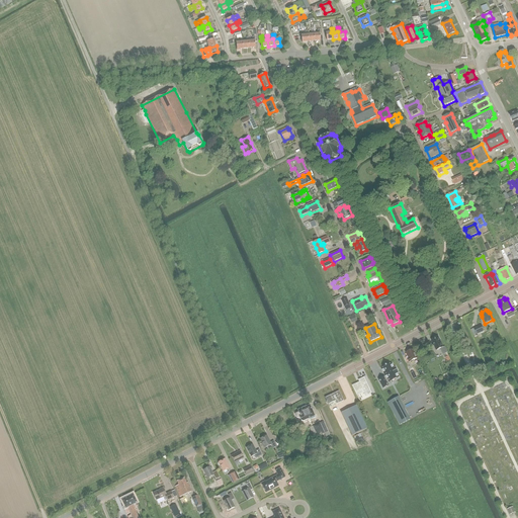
[(477,335),(484,331),(482,325),(473,329),(477,335)]
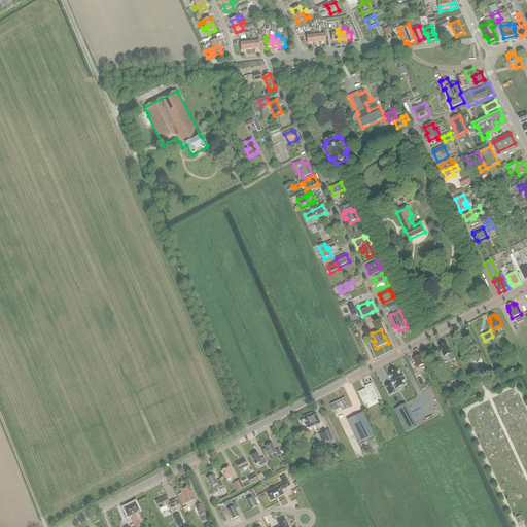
[(446,342),(440,345),(441,348),(440,349),(442,353),(443,352),(445,356),(448,355),(449,355),(451,353),(446,342)]
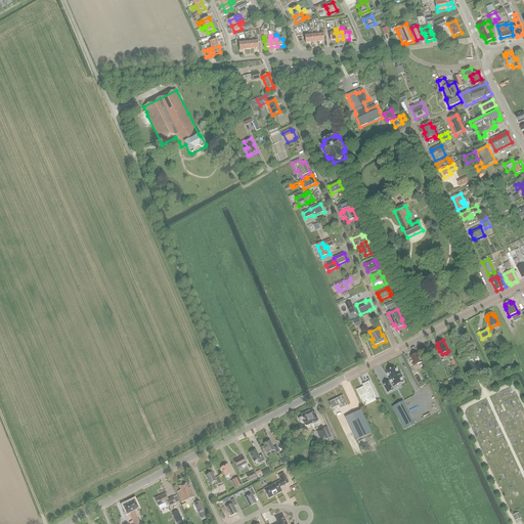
[(416,354),(411,356),(412,360),(415,362),(412,363),(415,366),(417,365),(417,366),(420,365),(419,364),(423,362),(419,353),(418,353),(416,353),(416,354)]
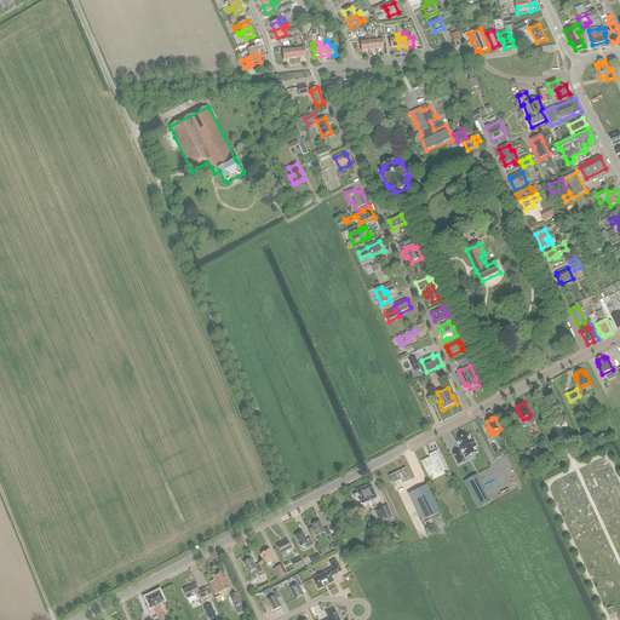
[(460,451),(453,454),(459,465),(465,461),(464,459),(465,458),(474,453),(471,449),(475,447),(476,446),(472,440),(471,441),(469,436),(468,437),(466,436),(459,441),(458,442),(460,447),(461,446),(463,449),(461,451),(460,451)]
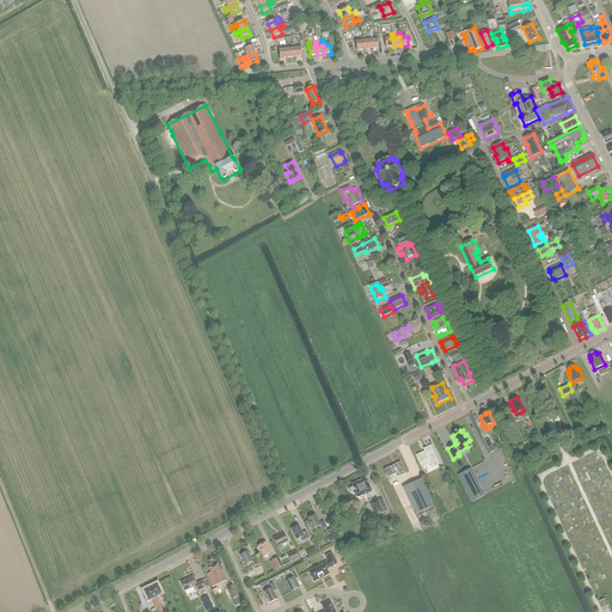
[(440,465),(430,447),(424,450),(426,452),(417,456),(421,464),(428,460),(433,467),(440,465)]
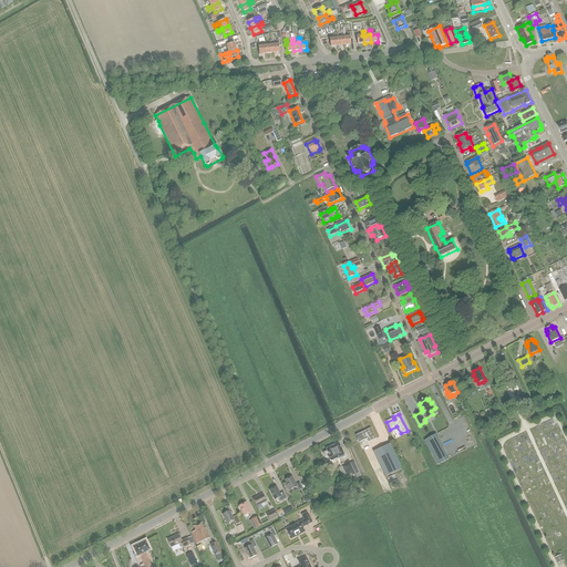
[(372,429),(357,435),(360,443),(367,440),(368,442),(371,441),(377,439),(372,429)]
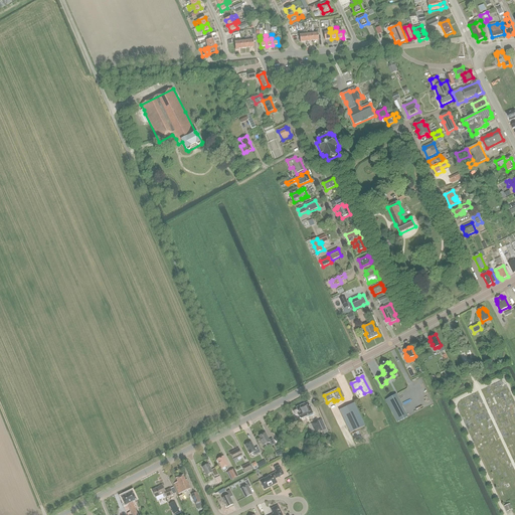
[(396,394),(385,400),(397,422),(408,417),(396,394)]
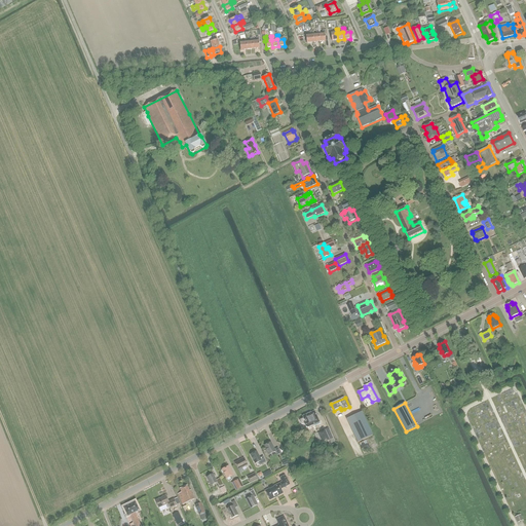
[(320,422),(314,411),(303,417),(304,419),(300,420),(302,424),(303,424),(304,424),(306,427),(307,427),(307,428),(314,425),(314,426),(320,424),(320,423),(320,422)]
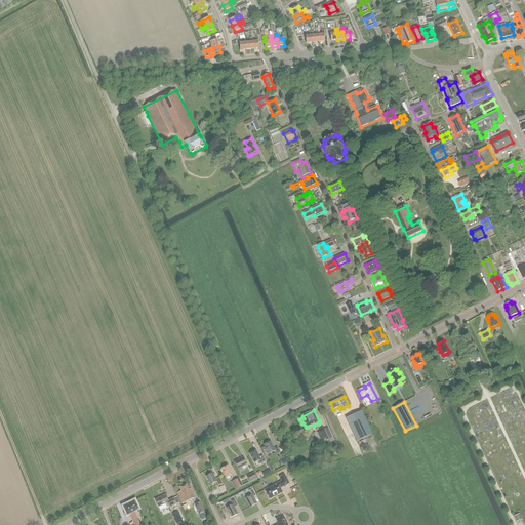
[(357,442),(372,435),(361,411),(346,418),(357,442)]
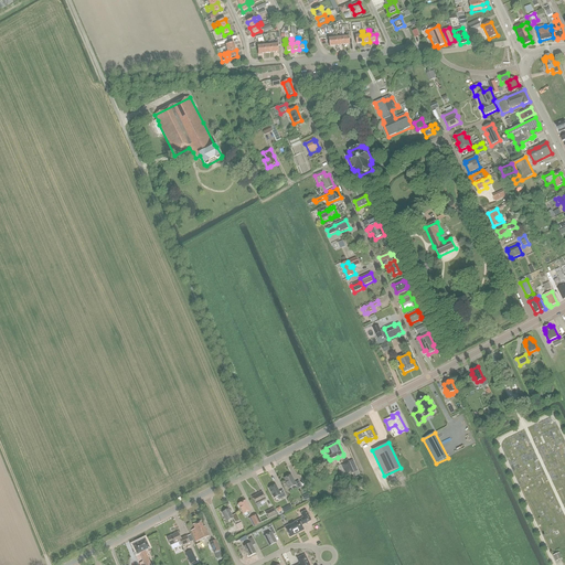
[(350,461),(341,465),(347,476),(354,472),(350,461)]
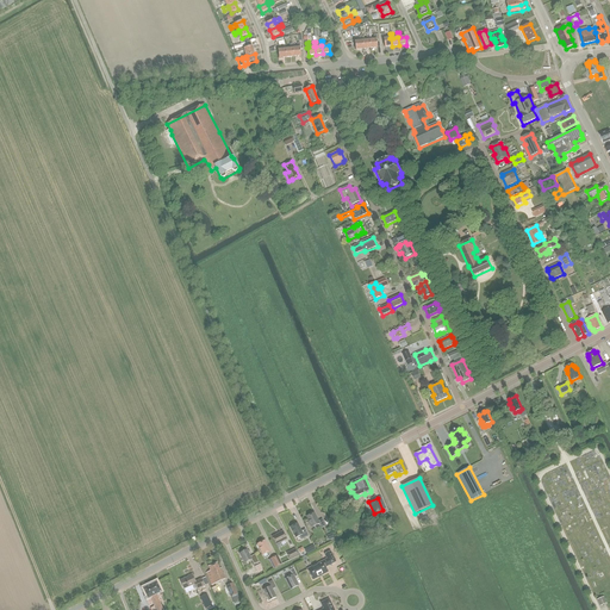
[(312,528),(321,523),(323,528),(327,526),(323,520),(319,521),(315,512),(307,517),(310,522),(310,523),(312,528)]
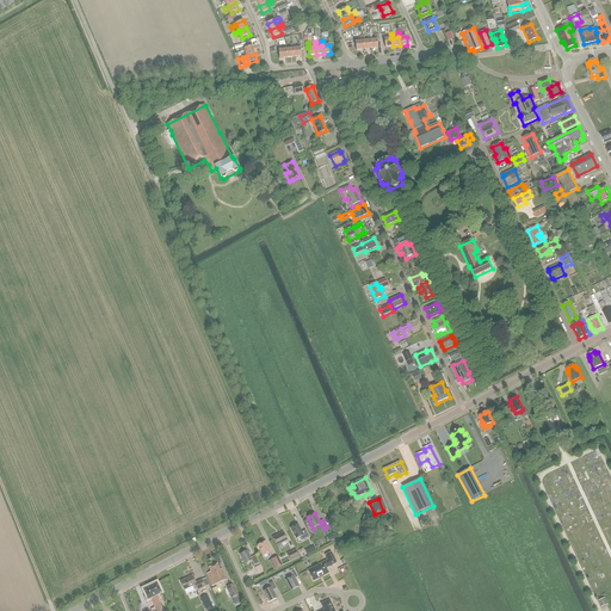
[(307,530),(302,532),(298,524),(291,529),(296,539),(301,537),(303,541),(310,537),(307,530)]
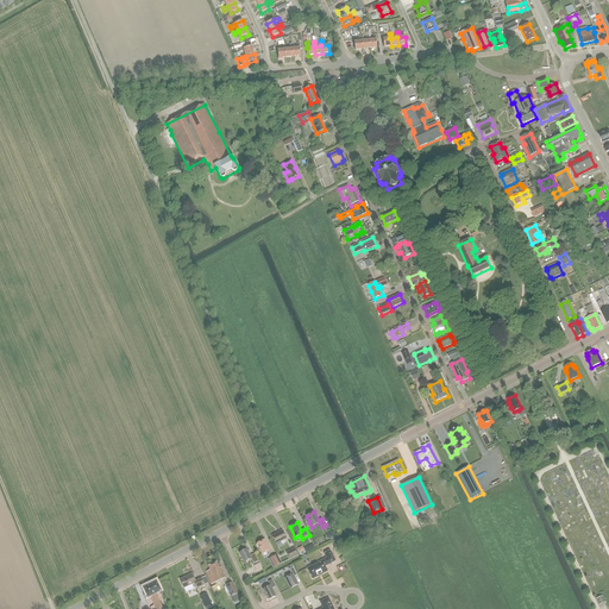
[(287,539),(283,531),(272,537),(276,544),(281,542),(287,539)]
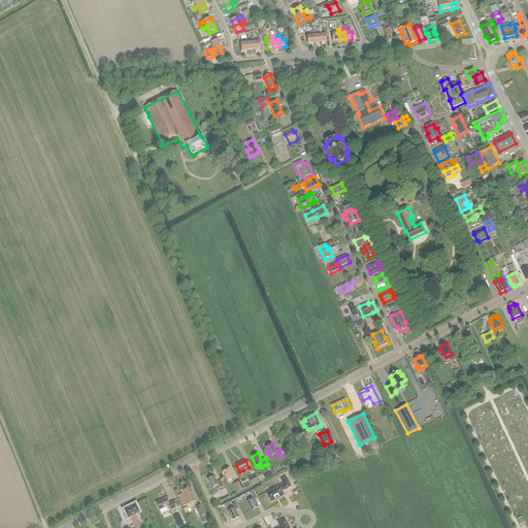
[(223,471),(228,481),(231,479),(235,476),(230,467),(223,471)]
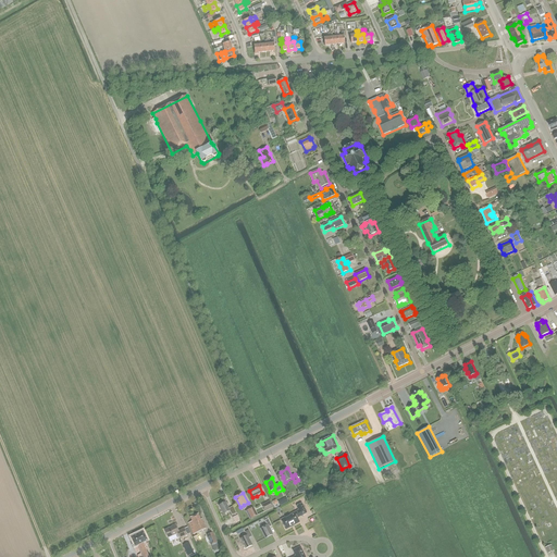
[(281,507),(288,503),(286,497),(279,502),(281,507)]
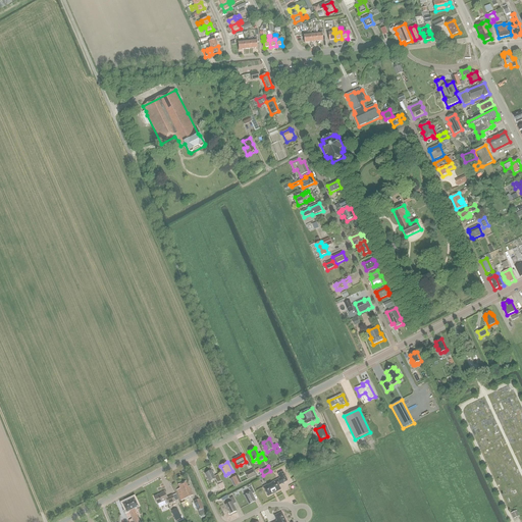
[(216,479),(218,483),(222,481),(218,475),(215,476),(213,474),(214,472),(210,470),(210,471),(205,474),(208,478),(207,480),(209,480),(209,482),(216,479)]
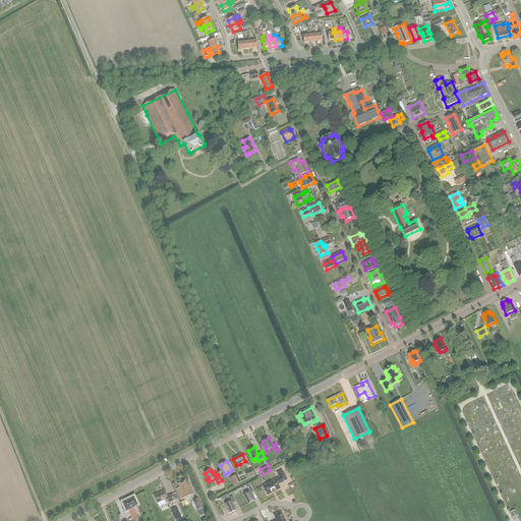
[(252,469),(245,472),(248,477),(255,474),(252,469)]
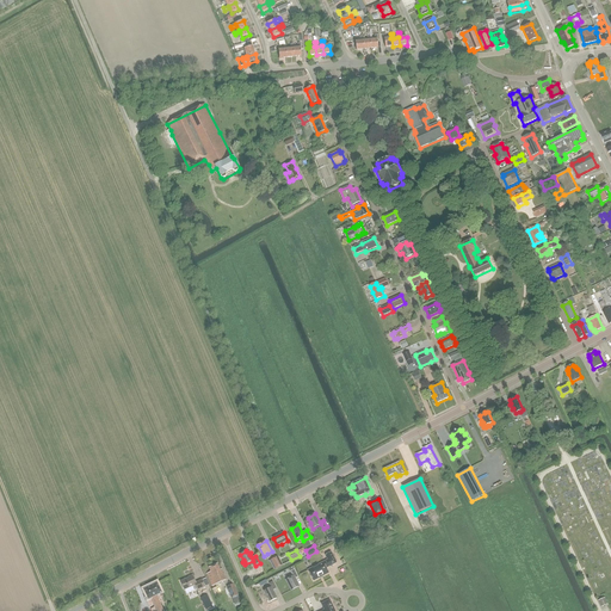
[(327,560),(308,571),(314,581),(328,573),(326,568),(337,562),(331,551),(325,555),(327,560)]
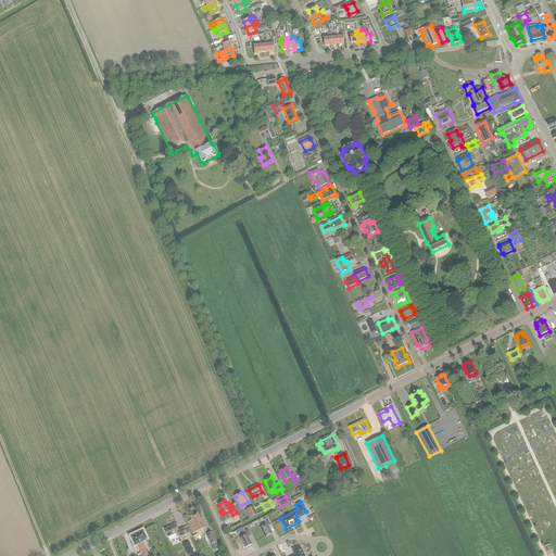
[(253,506),(248,509),(252,517),(256,515),(253,506)]
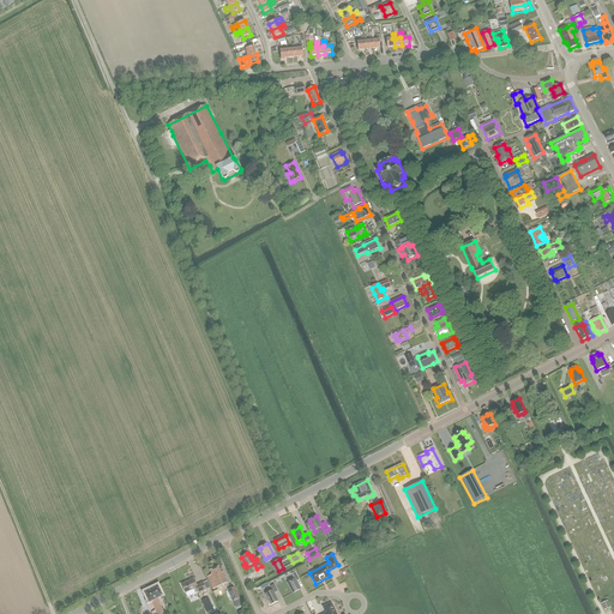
[(228,583),(223,572),(222,573),(220,566),(210,570),(212,576),(209,577),(214,589),(215,589),(216,588),(228,583)]
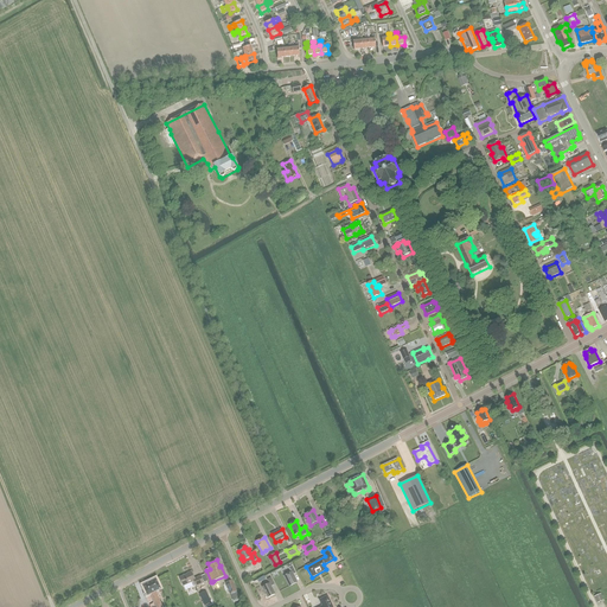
[(296,573),(292,566),(288,567),(292,573),(285,576),(289,587),(296,582),(293,575),(296,573)]
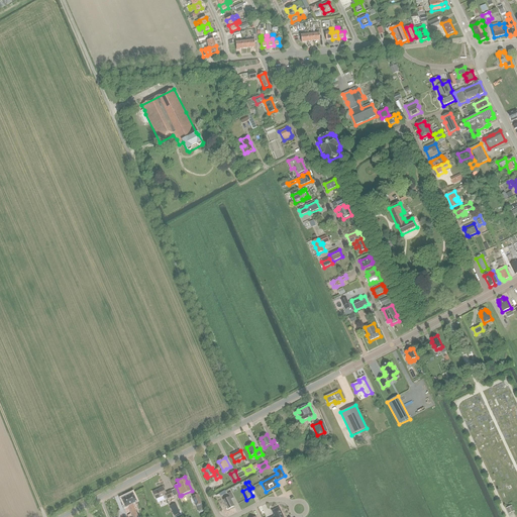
[(160,489),(152,492),(157,500),(159,503),(167,499),(167,500),(174,497),(171,491),(166,493),(163,487),(160,489)]
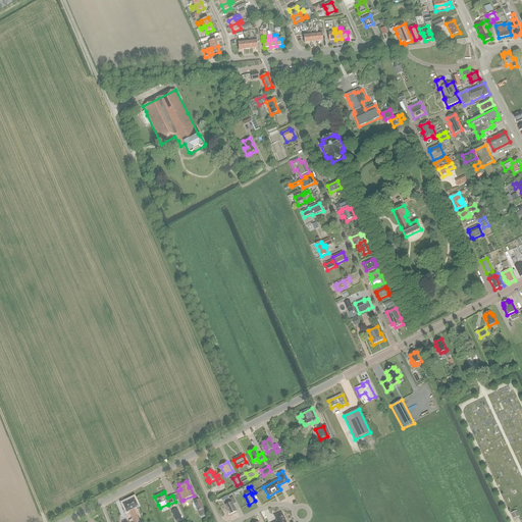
[(237,503),(233,497),(230,499),(232,502),(225,506),(230,514),(237,511),(233,505),(237,503)]
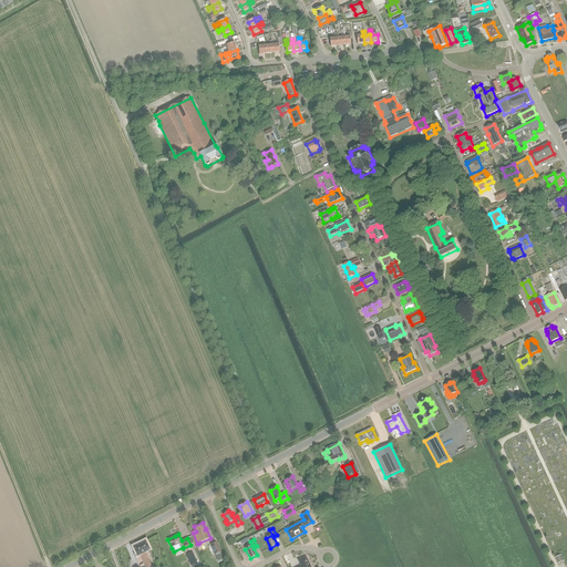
[(146,540),(134,547),(138,556),(136,557),(138,562),(142,560),(143,564),(140,566),(152,566),(145,554),(146,553),(152,550),(146,540)]
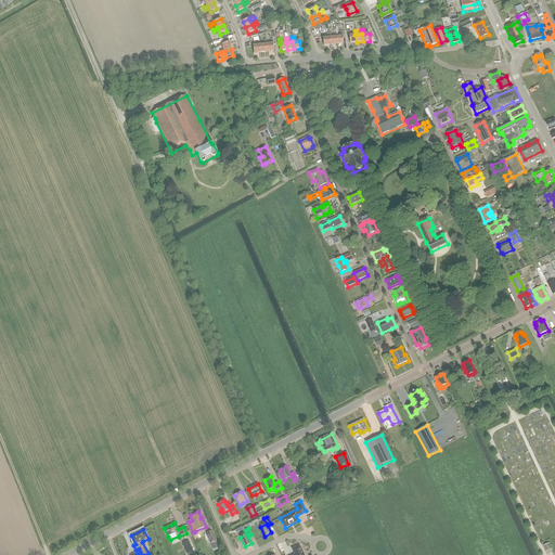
[(213,531),(206,533),(210,543),(217,541),(213,531)]
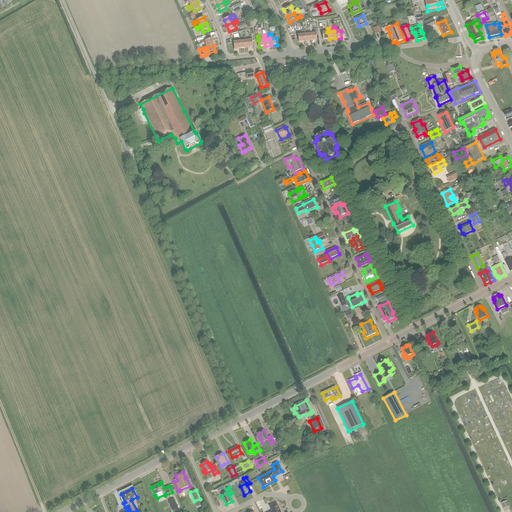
[(172,511),(178,509),(174,499),(168,501),(172,511)]
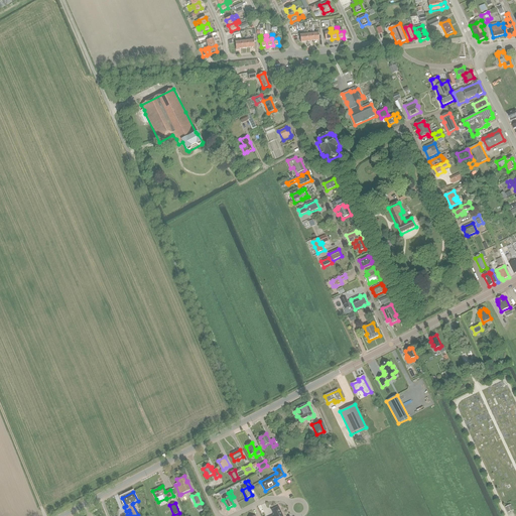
[(274,515),(272,515),(282,515),(279,507),(272,510),(274,515)]
